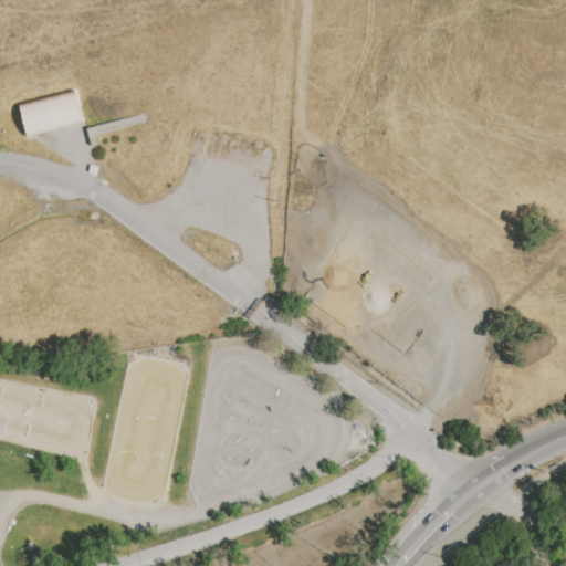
[(23,136),(82,123),(75,92),(17,106),(23,136)]
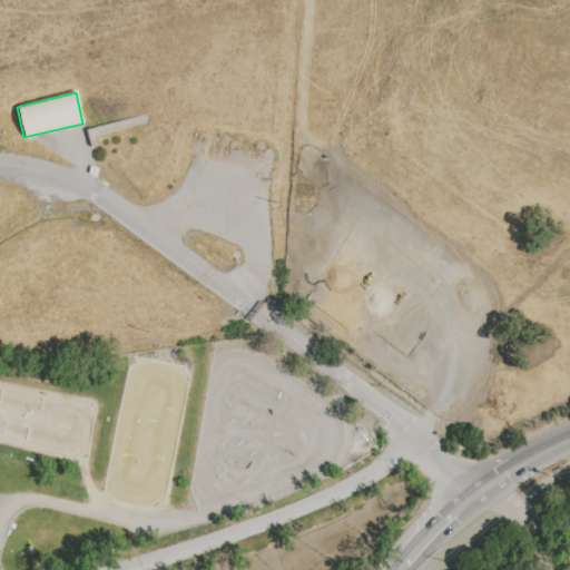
[(98,146),(92,148),(88,130),(146,115),(148,124),(96,137),(98,146)]
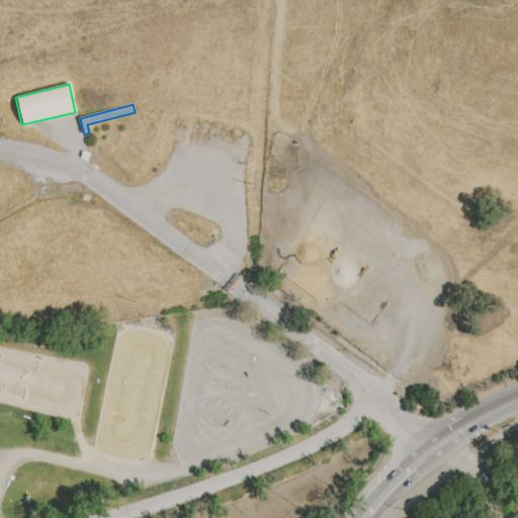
[(49,132),(37,126),(40,120),(52,126),(49,132)]
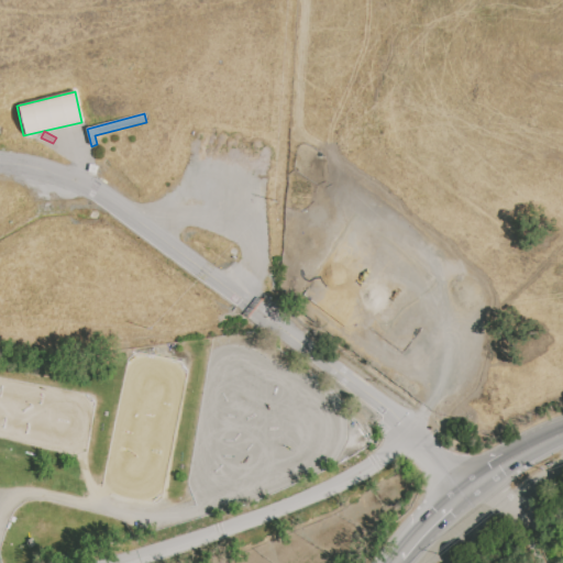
[(40,143),(42,138),(55,145),(53,150),(40,143)]
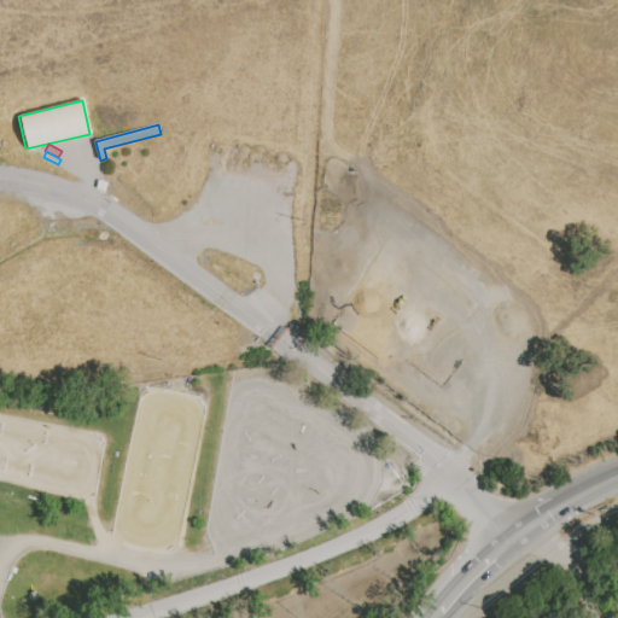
[(108,182),(105,192),(95,190),(99,180),(108,182)]
